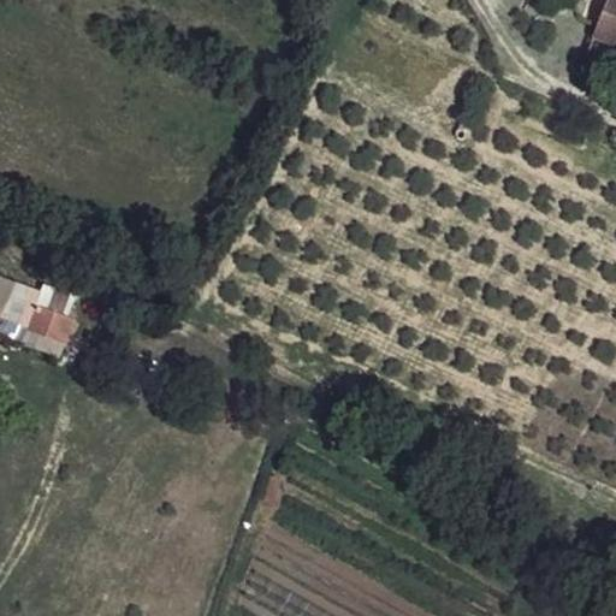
[(615,0),(610,0),(596,37),(615,45),(615,0)]
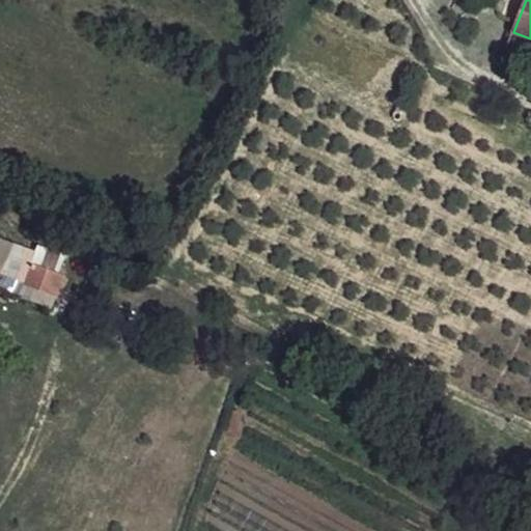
[(0,236),(0,271),(2,272),(10,252),(14,243),(0,236)]
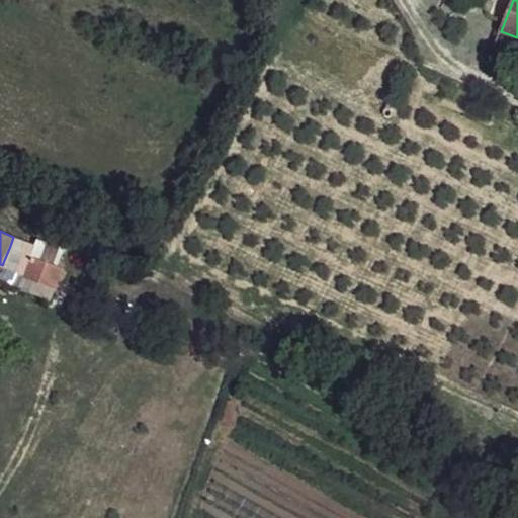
[(32,245),(13,237),(10,246),(29,254),(32,245)]
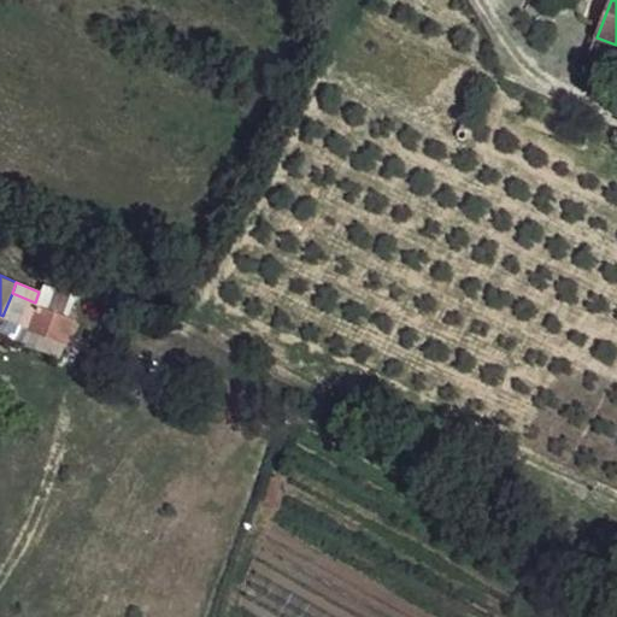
[(71,295),(42,285),(39,292),(35,303),(64,315),(71,295)]
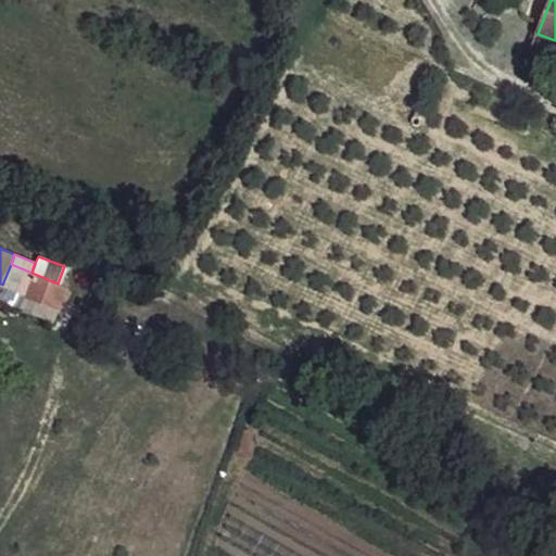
[(32,273),(11,264),(2,285),(54,308),(64,287),(58,283),(32,273)]
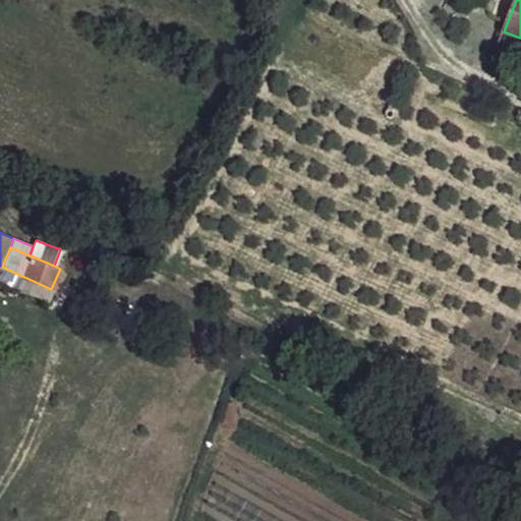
All buildings are outlined.
